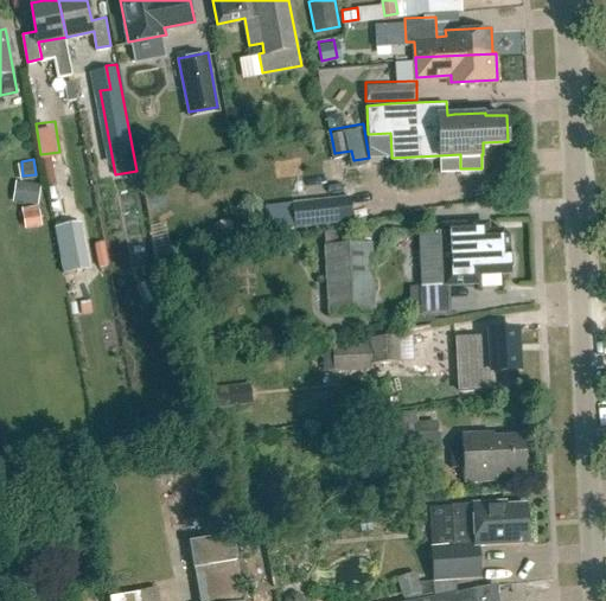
[(25,179),(21,199),(38,202),(40,181),(25,179)]
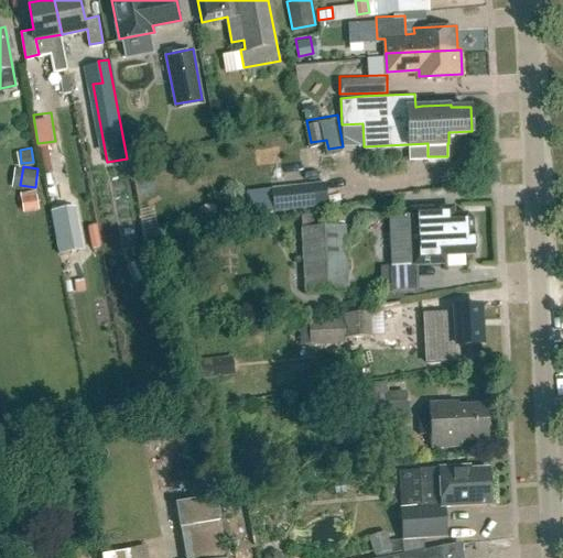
[(325,179),(271,185),(274,209),(328,203),(325,179)]
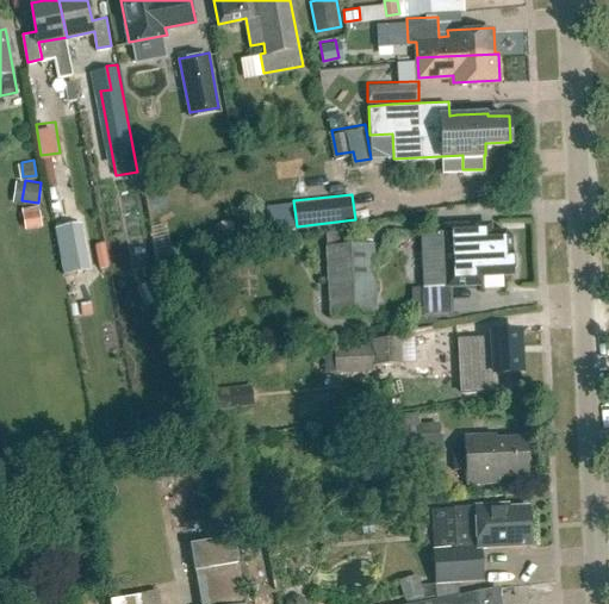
[(39,209),(23,211),(26,226),(43,224),(39,209)]
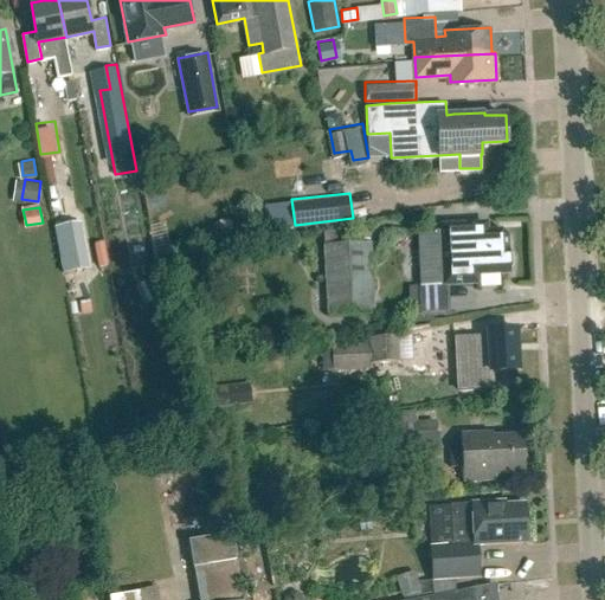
[(87,265),(77,220),(56,225),(64,270),(87,265)]
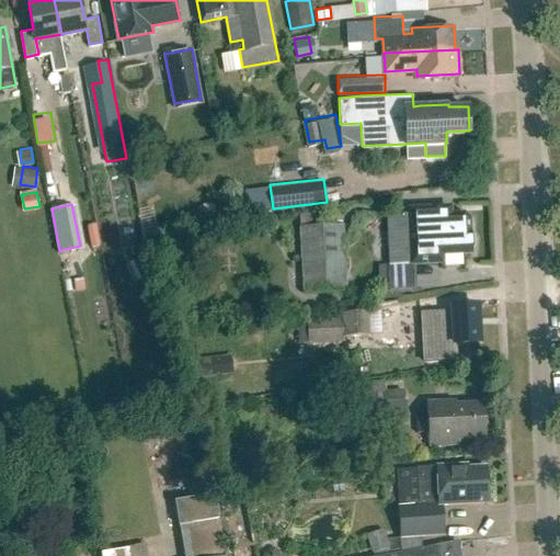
[(452,212),(450,205),(410,207),(410,212),(388,213),(389,260),(409,260),(409,262),(444,260),(444,252),(471,251),(470,216),(465,212),(452,212)]
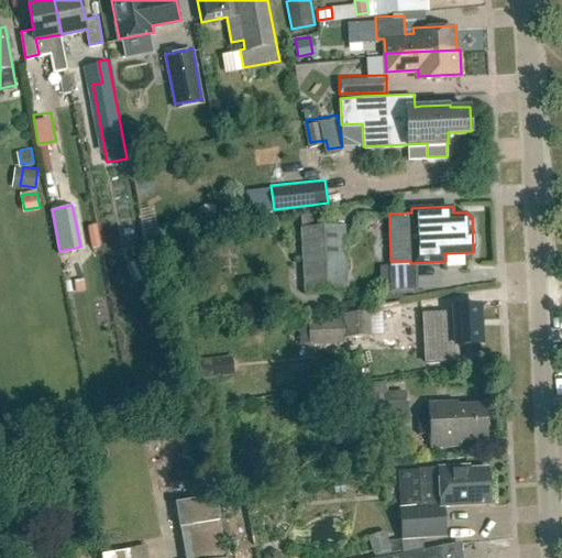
[(304,291),(349,288),(345,222),(300,225),(304,291)]
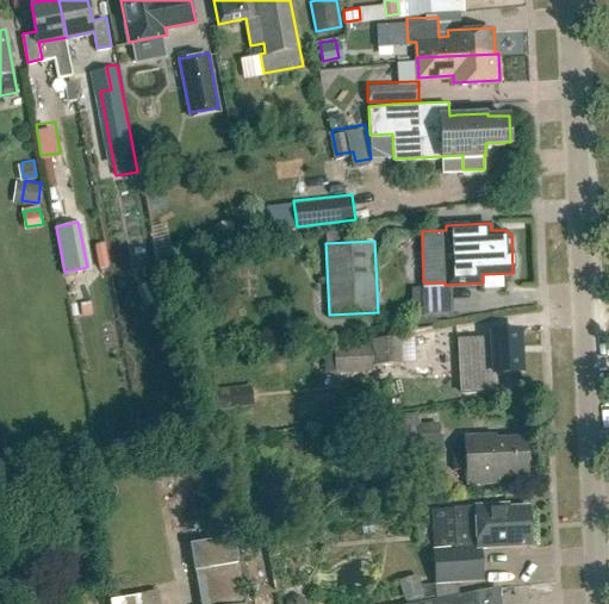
[(418,328),(422,384),(440,383),(437,327),(418,328)]
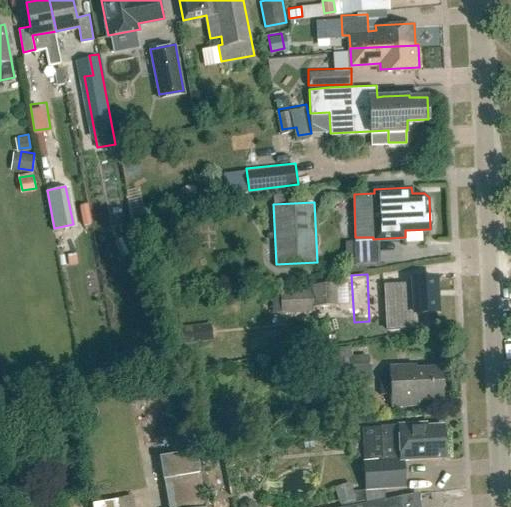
[(413,281),(385,282),(386,326),(416,324),(415,311),(438,310),(437,276),(412,277),(413,281)]
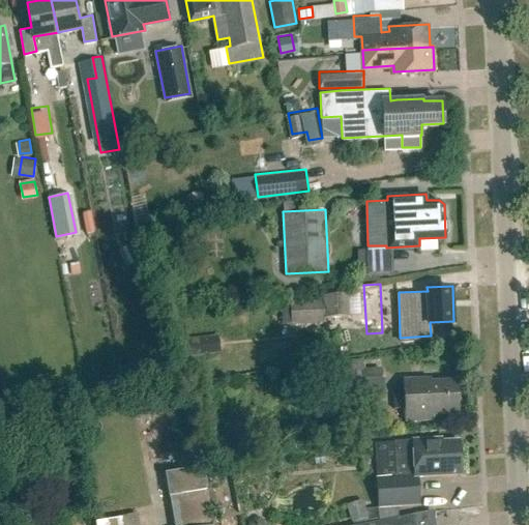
[(291,322),(325,320),(325,315),(349,315),(348,291),(324,293),(324,296),(290,297),(291,322)]
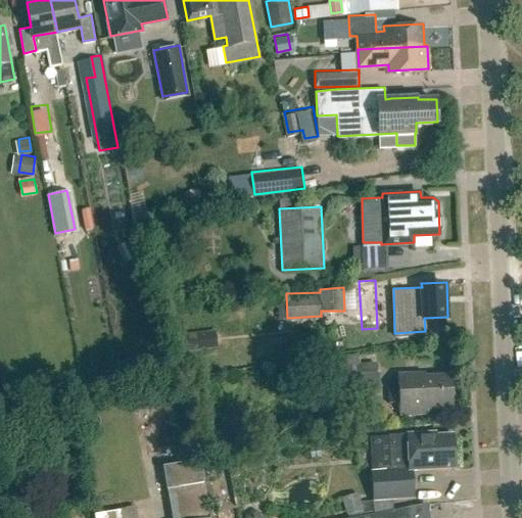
[(359,364),(361,388),(379,387),(378,362),(359,364)]
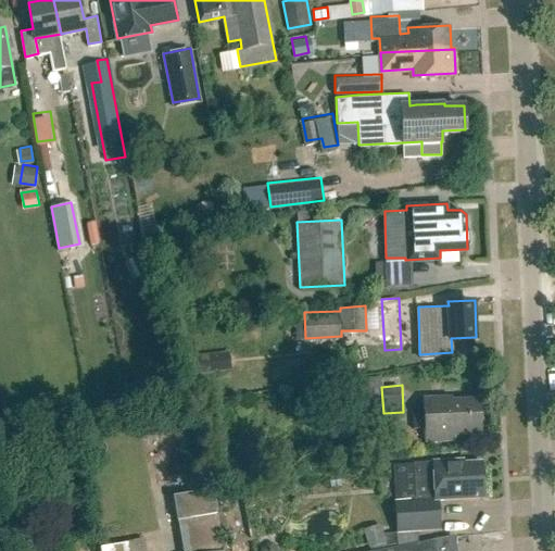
[(413,409),(413,426),(426,426),(426,440),(454,439),(454,433),(481,431),(479,397),(452,398),(452,393),(424,395),(425,409),(413,409)]
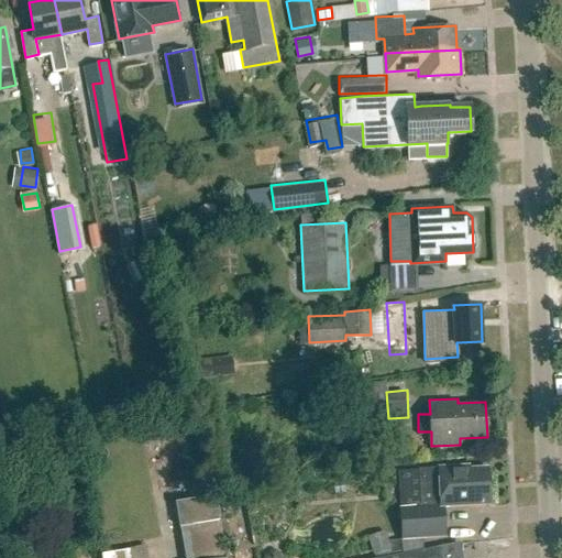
[(439,466),(439,467),(422,467),(425,502),(400,503),(403,535),(423,533),(445,532),(444,503),(489,501),(488,467),(469,467),(469,465),(439,466)]
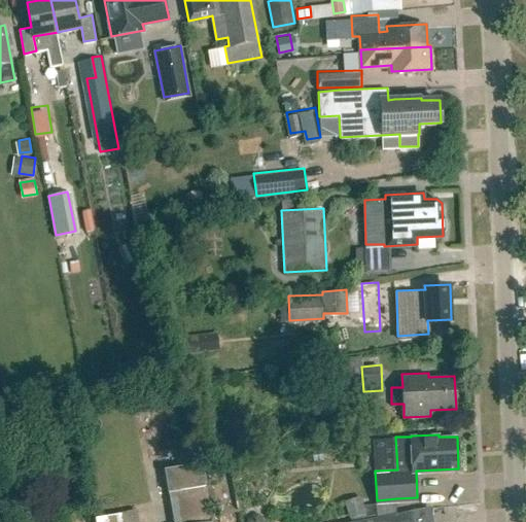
[(163,467),(167,490),(205,484),(201,461),(163,467)]
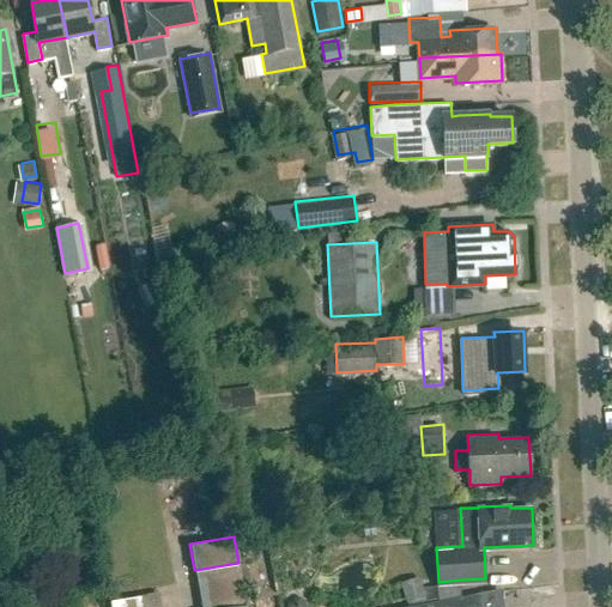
[(419,575),(401,581),(408,605),(429,600),(423,584),(419,575)]
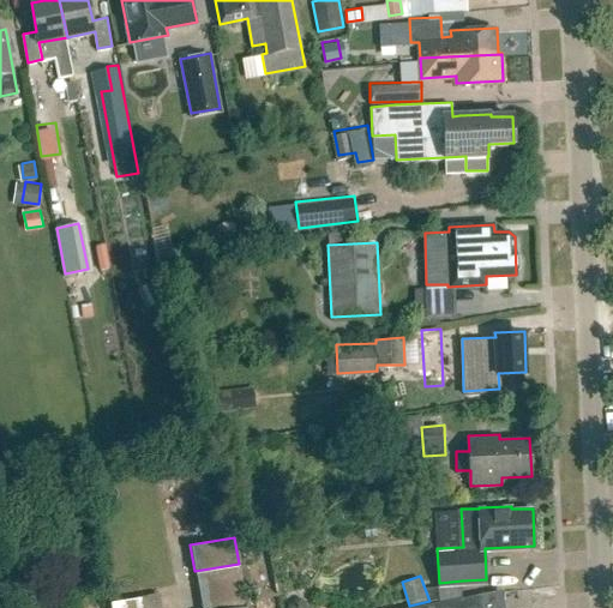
[(462,581),(439,583),(440,600),(462,595),(462,581)]
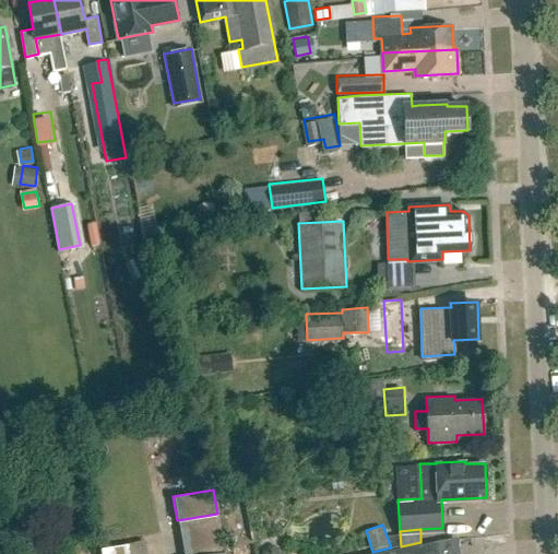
[(455,553),(454,535),(420,542),(401,546),(391,547),(372,552),(358,553),(455,553)]
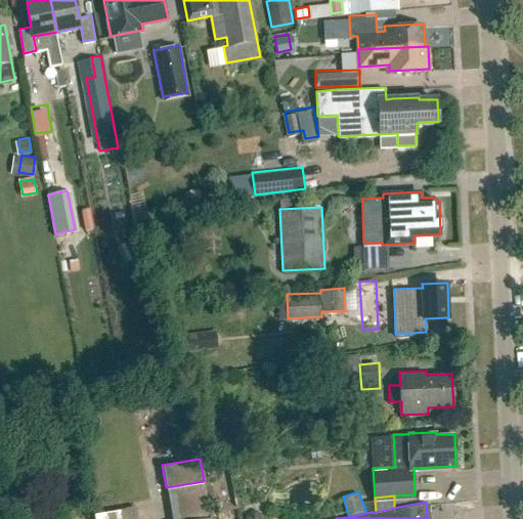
[(92,513),(92,518),(123,518),(122,509),(92,513)]
